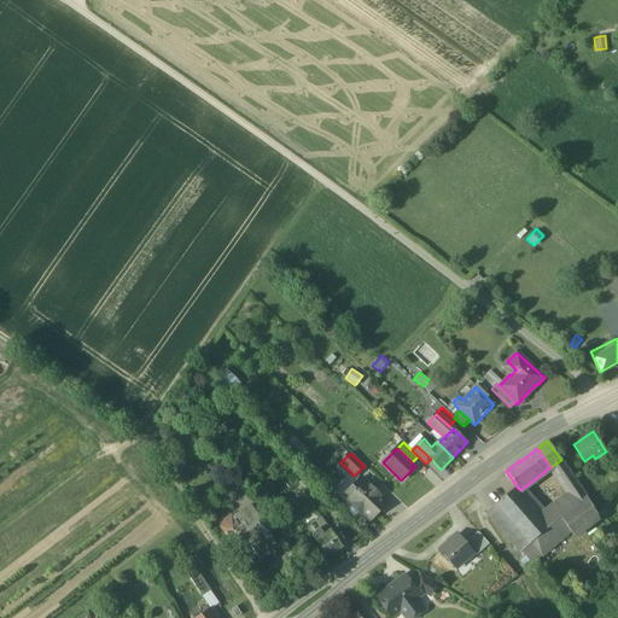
[(561,460),(551,467),(577,505),(586,497),(561,460)]
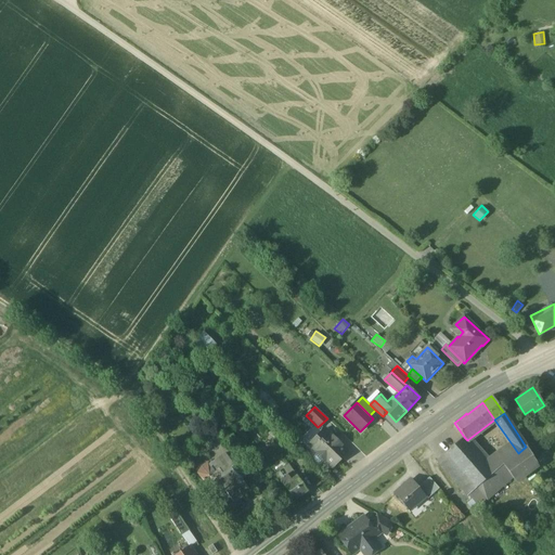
[(334,438),(325,429),(315,439),(318,441),(311,447),(318,452),(317,453),(324,461),(325,460),(333,467),(348,452),(340,444),(339,446),(333,439),(334,438)]
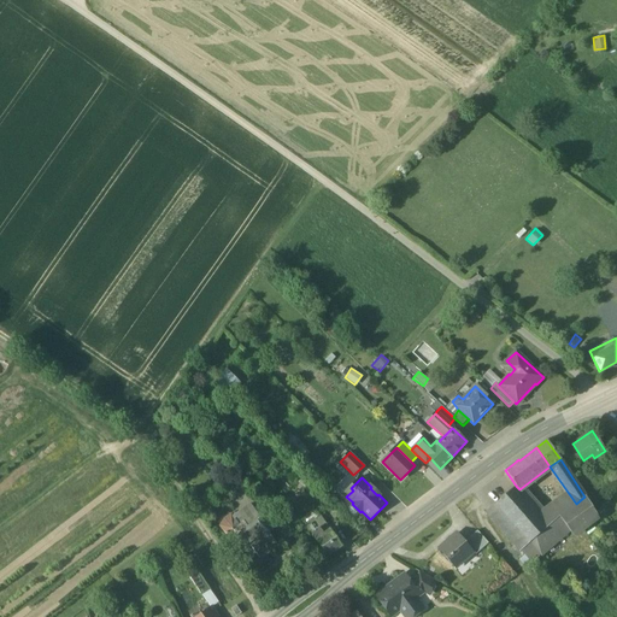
[(516,486),(495,504),(529,542),(547,526),(517,492),(519,489),(516,486)]
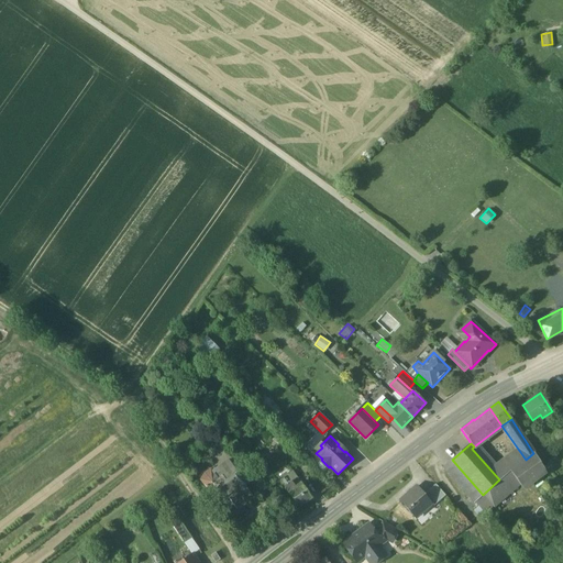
[(526,460),(509,471),(519,484),(522,488),(545,472),(533,453),(526,460)]
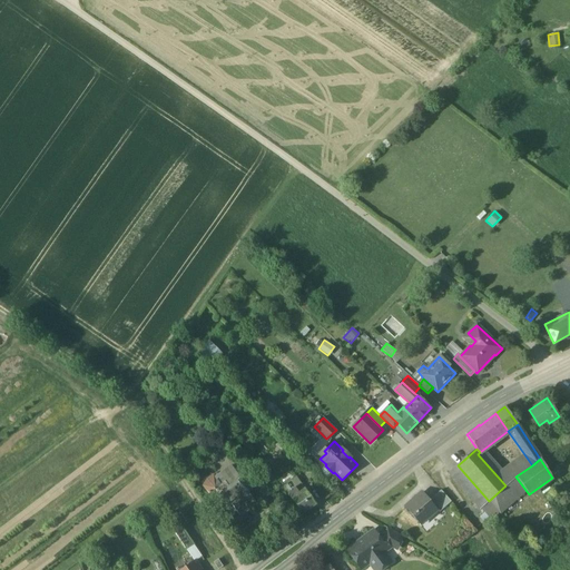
[(232,465),(219,474),(225,482),(225,481),(229,487),(237,481),(241,479),(232,465)]
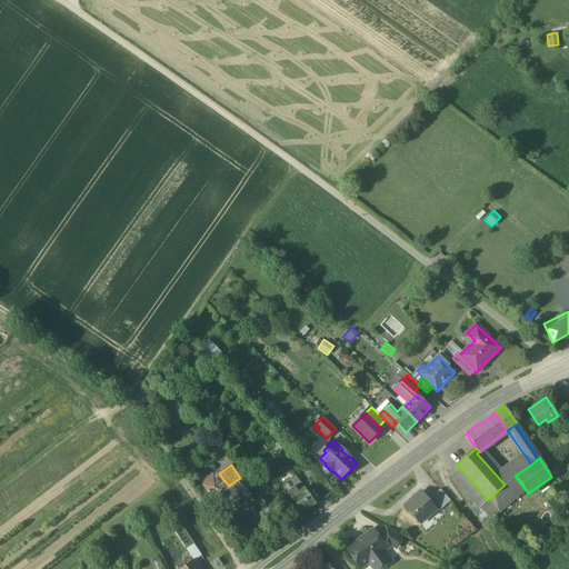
[(457,465),(448,472),(480,508),(488,500),(457,465)]
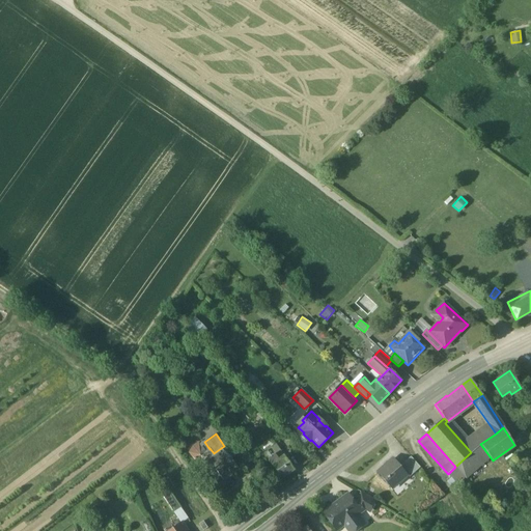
[(316,449),(309,441),(304,445),(312,453),(316,449)]
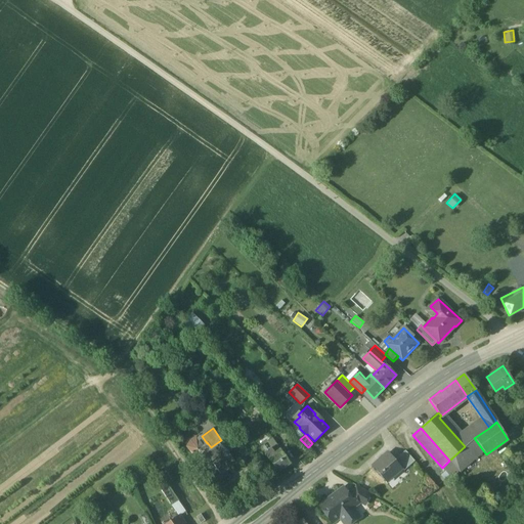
[(195,438),(190,441),(187,447),(192,453),(198,450),(197,449),(207,443),(202,436),(198,439),(195,438)]
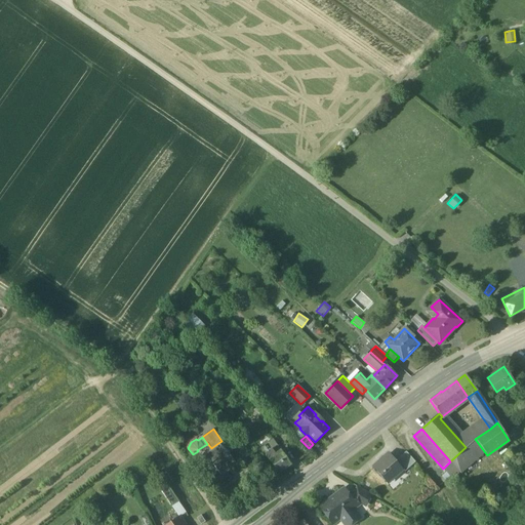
[(227,440),(224,439),(221,441),(218,443),(225,451),(224,452),(226,455),(229,453),(233,450),(233,448),(227,440)]
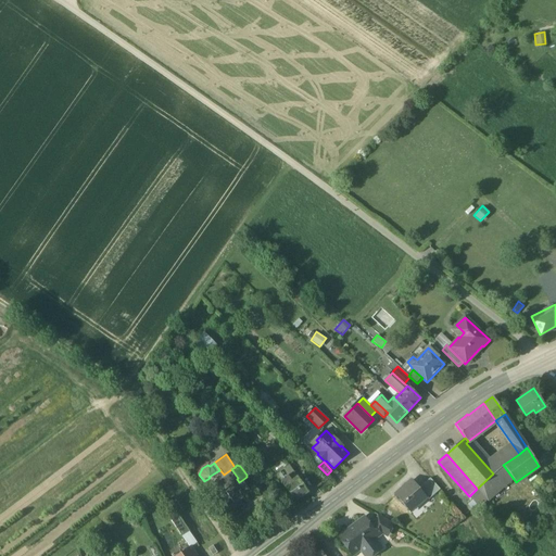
[(493,474),(477,489),(488,501),(513,478),(503,465),(493,474)]
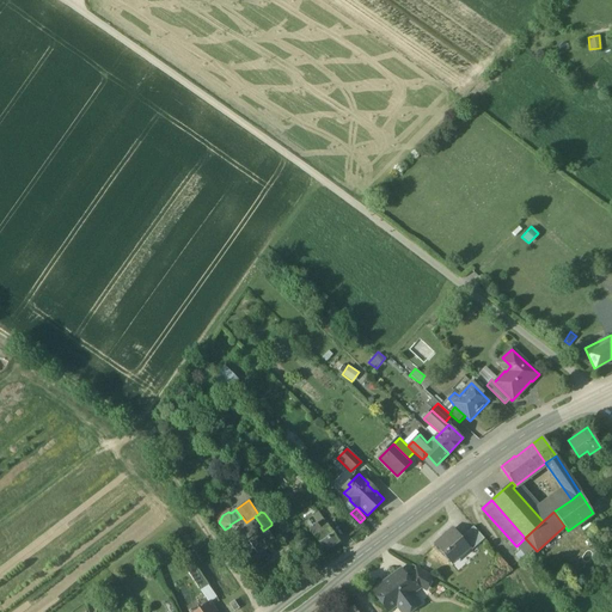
[(242,518),(230,525),(231,526),(234,532),(238,530),(237,530),(246,522),(242,516),(242,518)]
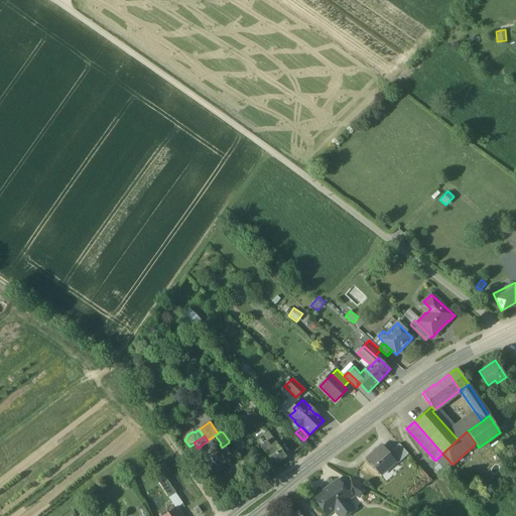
[(221,443),(215,435),(208,440),(200,446),(201,446),(209,458),(210,457),(217,467),(218,468),(224,464),(224,465),(225,465),(225,464),(226,463),(233,457),(225,445),(222,447),(220,444),(221,443)]
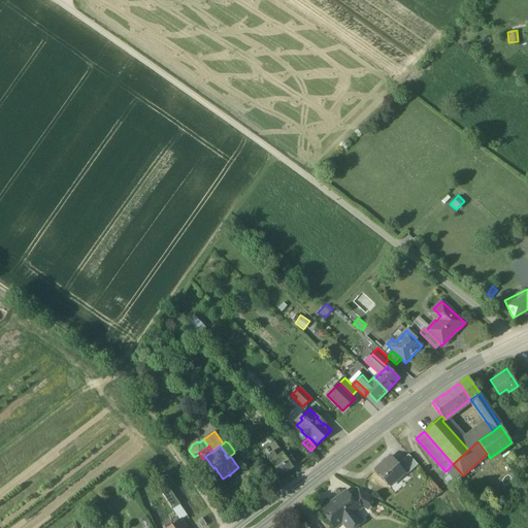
[(269,448),(263,451),(267,457),(273,453),(269,448)]
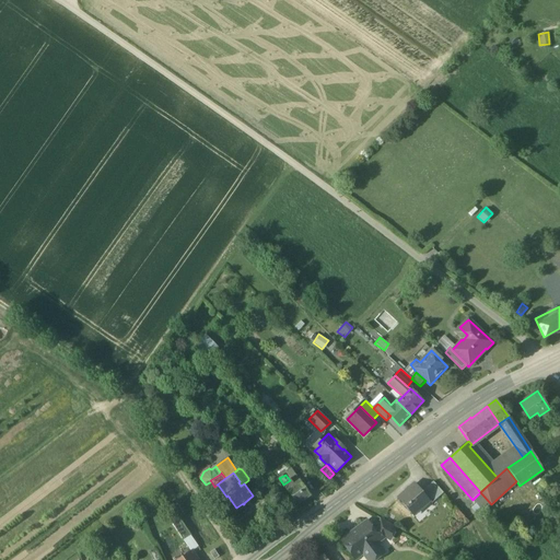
[(290,480),(283,485),(288,490),(293,486),(290,480)]
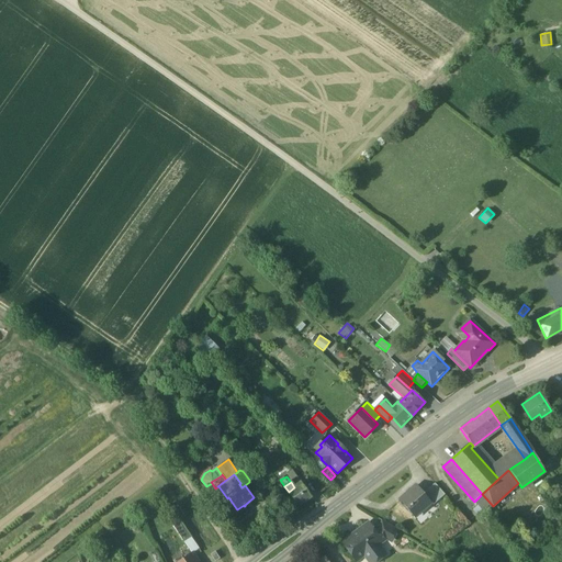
[(311,497),(300,483),(294,487),(289,492),(299,506),(311,497)]
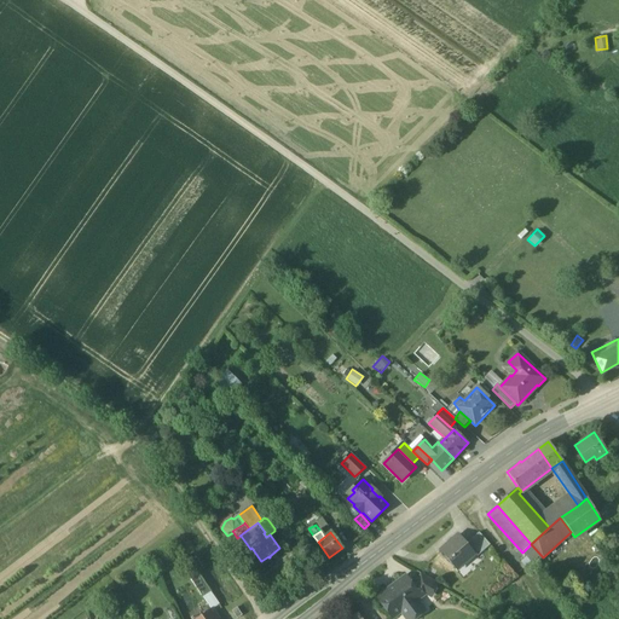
[(479,532),(466,544),(475,554),(476,556),(490,545),(479,532)]
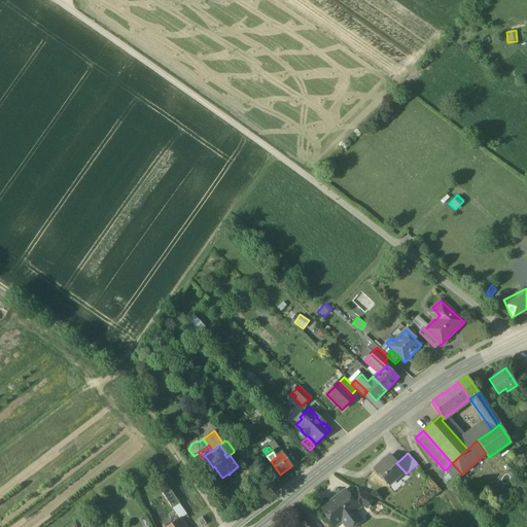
[(396,463),(390,455),(375,469),(388,485),(405,471),(396,463)]
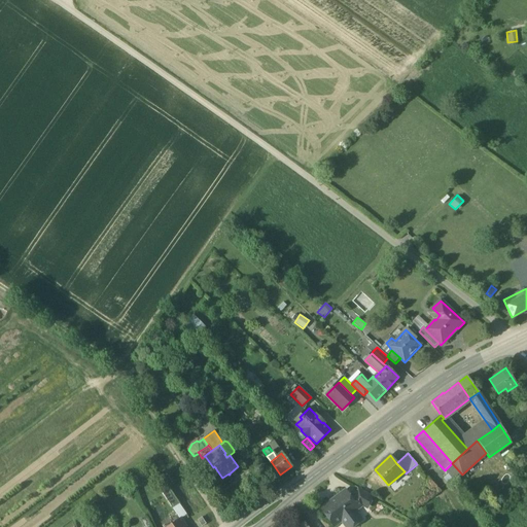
[(229,473),(222,478),(221,477),(215,482),(220,489),(233,480),(229,475),(229,473)]
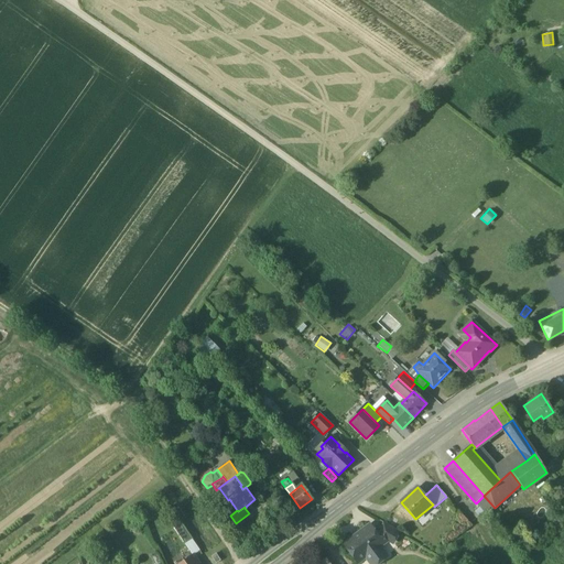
[(192,540),(181,522),(173,528),(184,544),(192,540)]
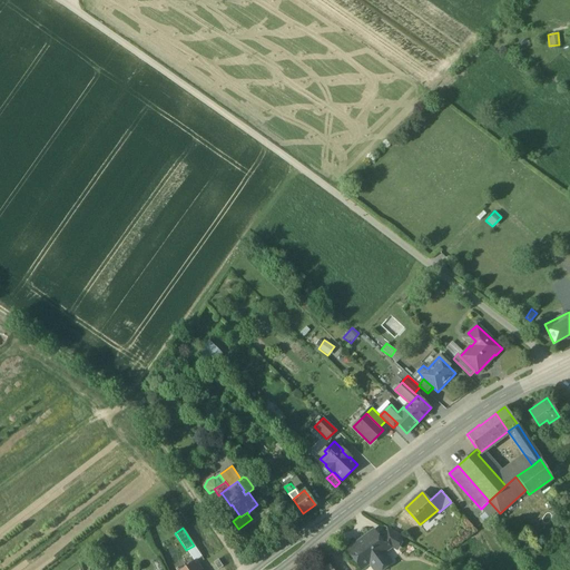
[(403,537),(389,529),(383,538),(381,539),(392,546),(397,548),(403,537)]
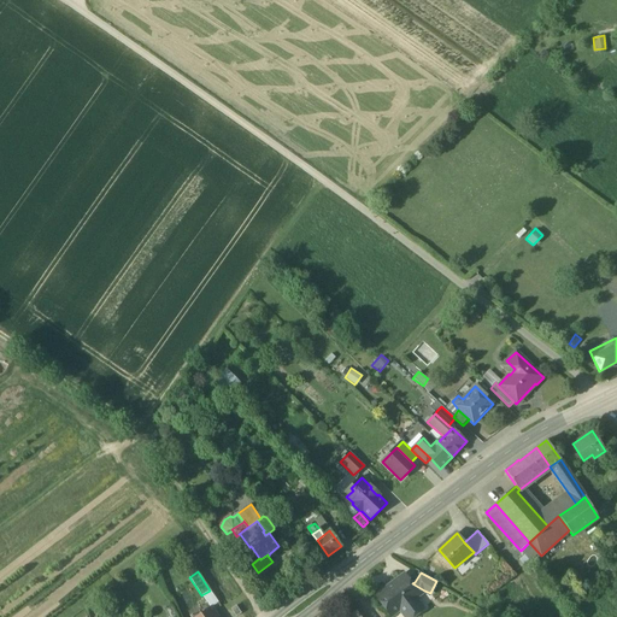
[(405,575),(376,595),(391,616),(400,609),(406,616),(412,616),(422,610),(413,598),(424,591),(412,583),(411,585),(405,575)]
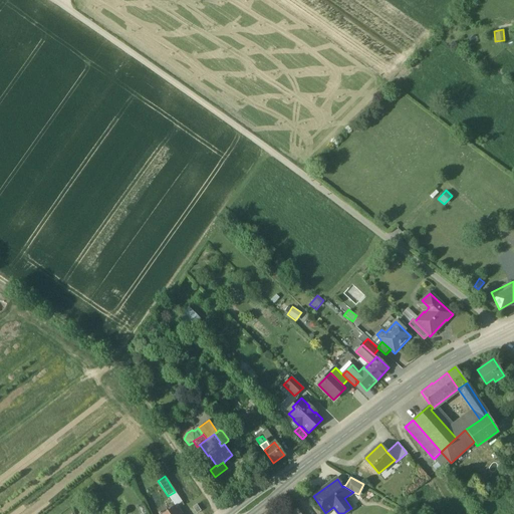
[(197,513),(201,511),(197,504),(193,507),(197,513)]
